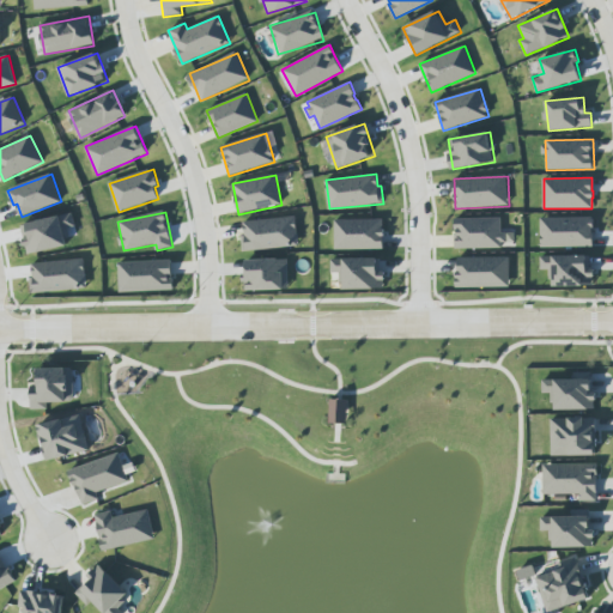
[(28,255),(68,247),(65,229),(76,226),(73,214),(22,224),(28,255)]
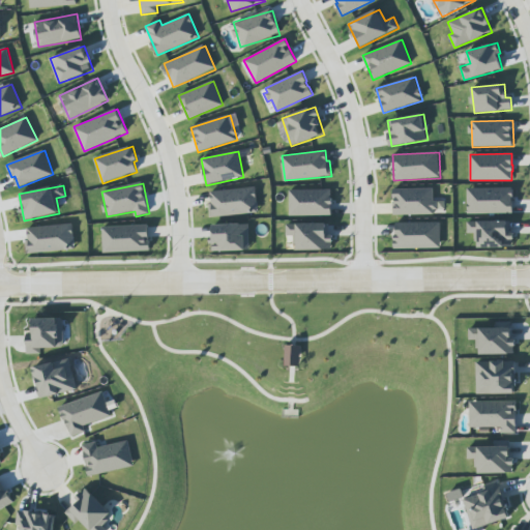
[(259,212),(255,186),(209,193),(212,218),(259,212)]
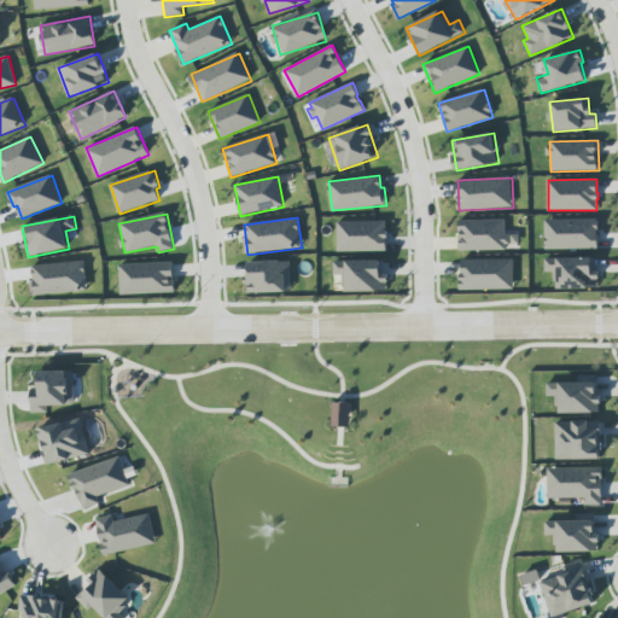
[(546,250),(599,249),(599,219),(546,220),(546,250)]
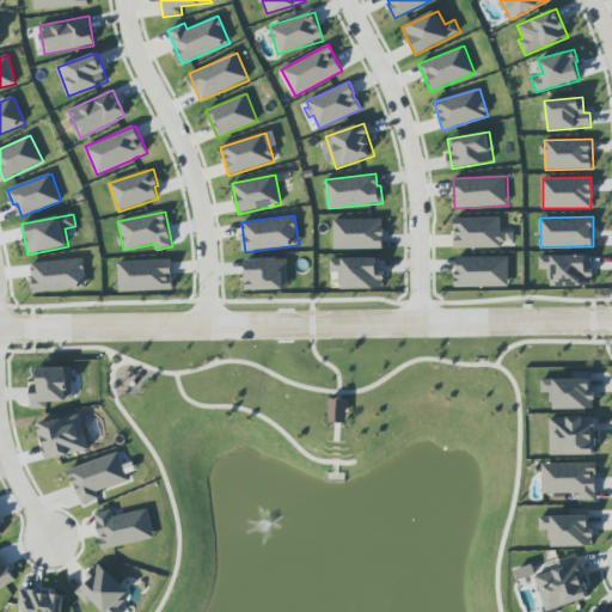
[(454,249),(503,248),(502,218),(453,219),(454,249)]
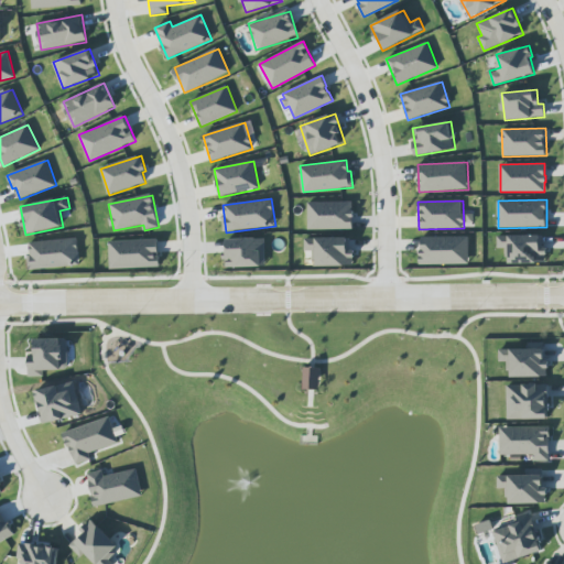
[(308,230),(354,229),(354,202),(307,203),(308,230)]
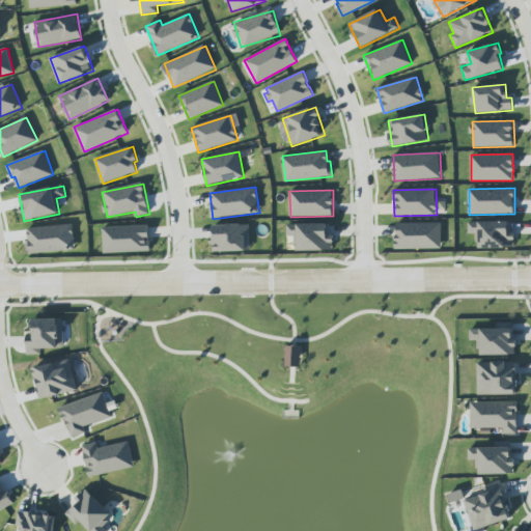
[(512,222),(468,222),(469,233),(477,233),(477,248),(513,248),(512,222)]
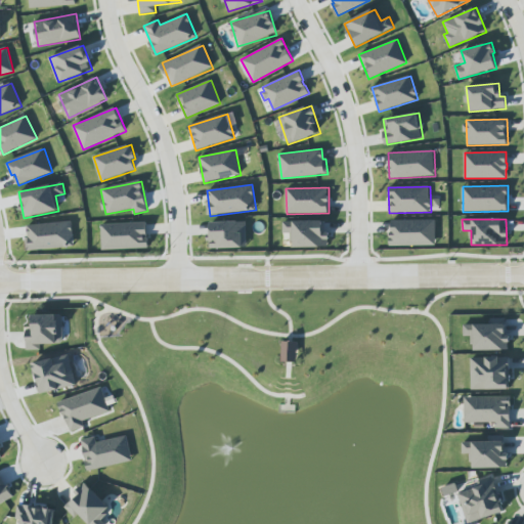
[(390,220),(391,246),(436,246),(436,220),(390,220)]
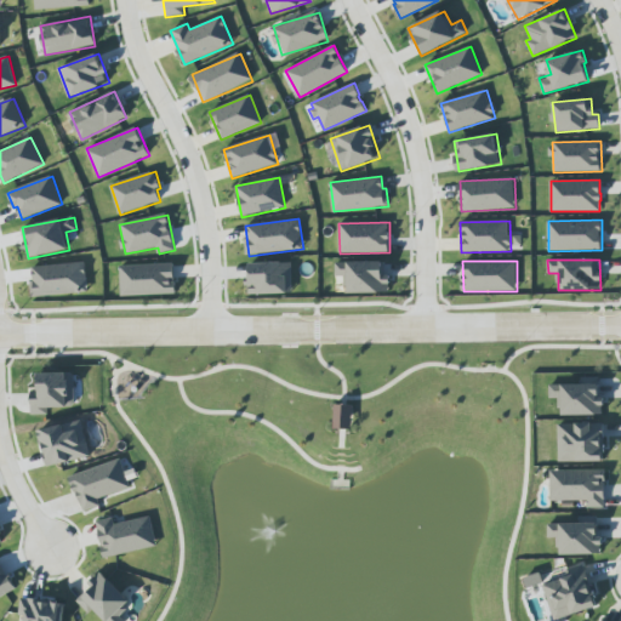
[(383,262),(336,263),(336,277),(346,275),(347,294),(391,292),(389,274),(385,274),(383,262)]
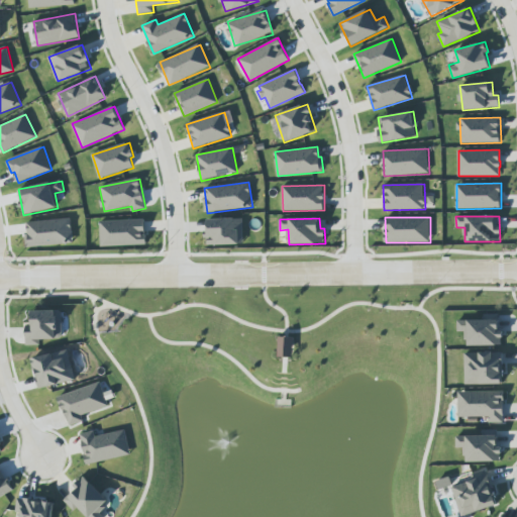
[(26,221),(27,246),(73,244),(72,219),(26,221)]
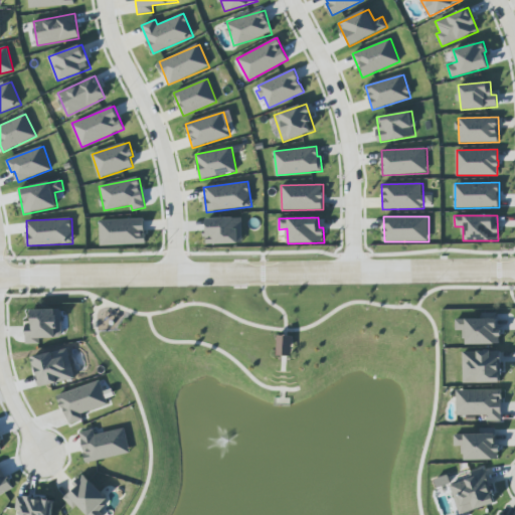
[(242,218),(207,218),(207,244),(242,243),(242,218)]
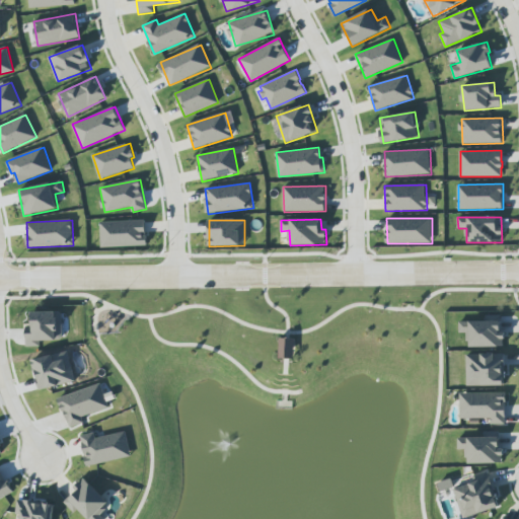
[(101,247),(147,246),(146,221),(101,222),(101,247)]
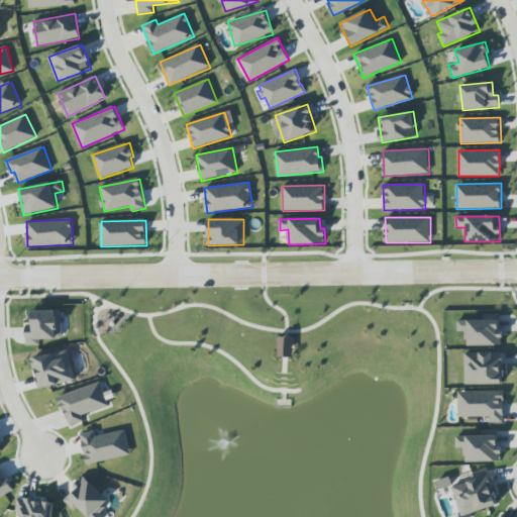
[(62,310),(30,311),(30,325),(26,325),(26,345),(40,345),(40,339),(63,338),(62,310)]
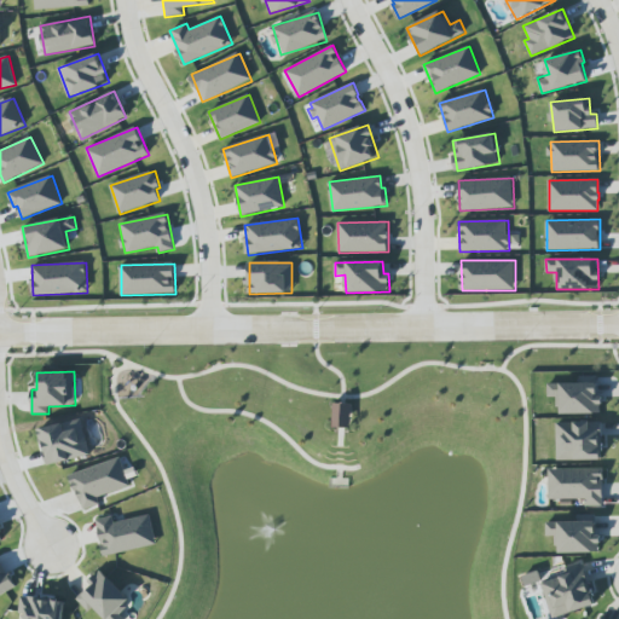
[(559,415),(601,414),(600,382),(548,383),(548,397),(559,397),(559,415)]
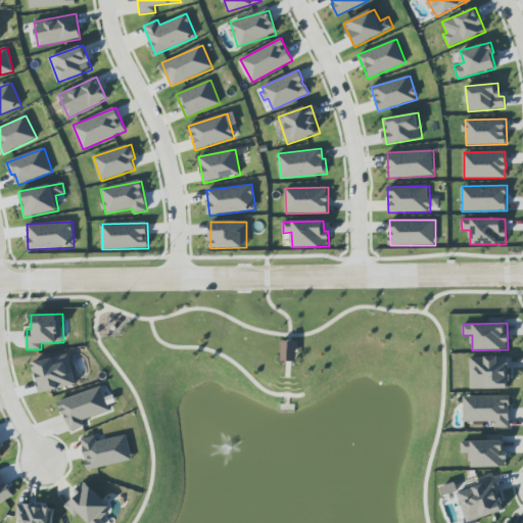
[(281,361),(297,362),(297,341),(281,341),(281,361)]
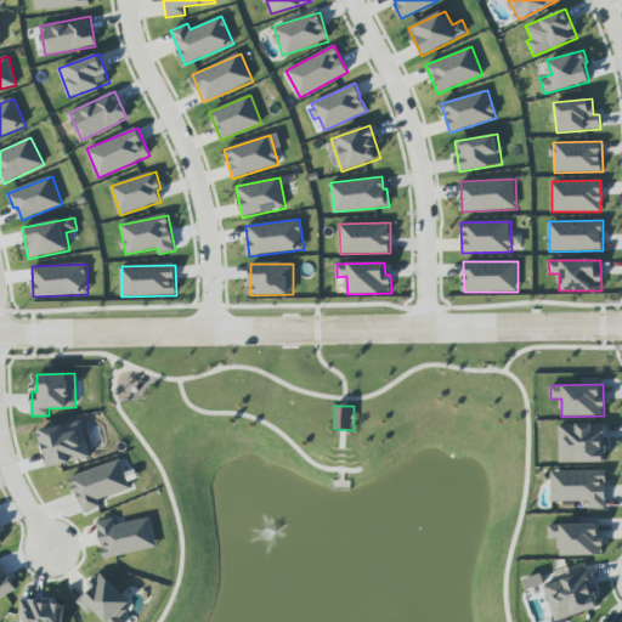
[(40,430),(47,467),(90,458),(83,422),(40,430)]
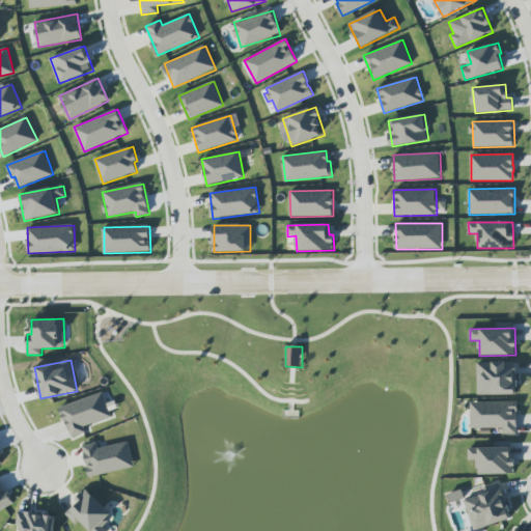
[(515,394),(515,362),(477,362),(478,395),(515,394)]
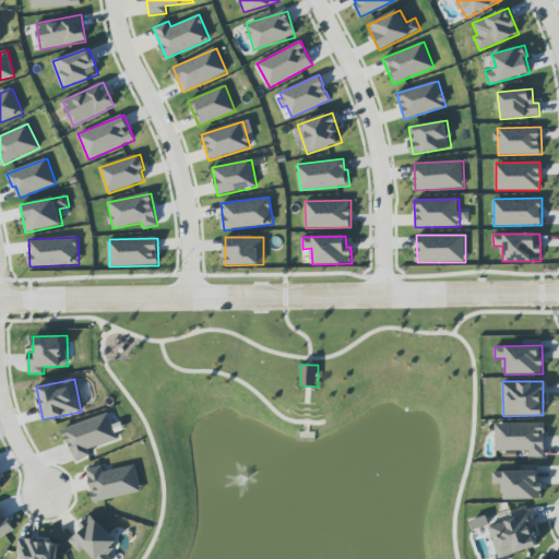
[(92,455),(90,450),(118,440),(108,413),(62,429),(74,461),(92,455)]
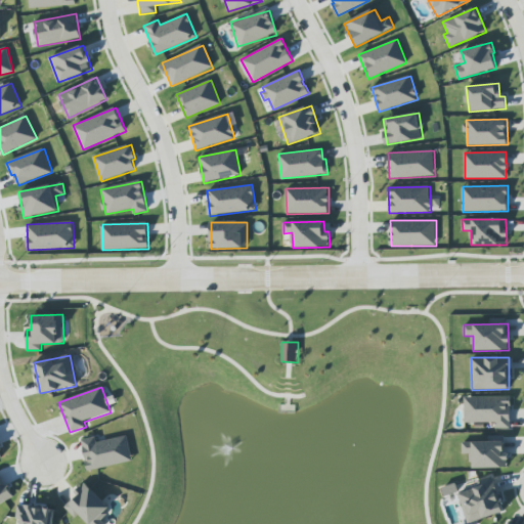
[(511,397),(465,396),(465,423),(495,423),(495,428),(511,428),(511,397)]
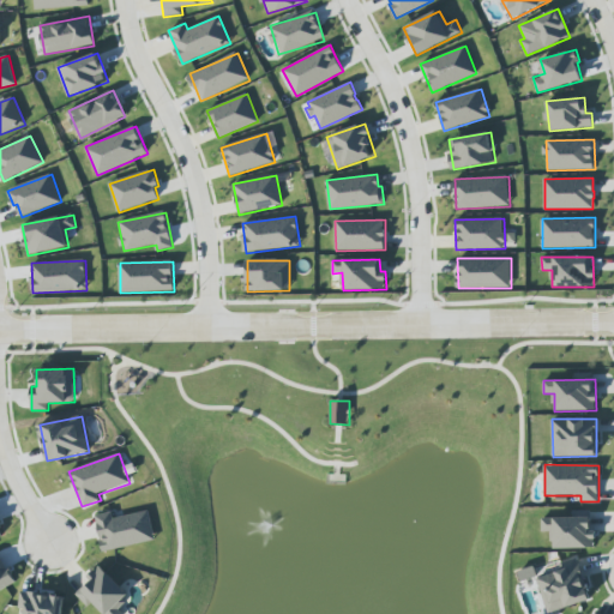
[(114,518),(112,512),(95,516),(103,552),(156,541),(150,511),(114,518)]
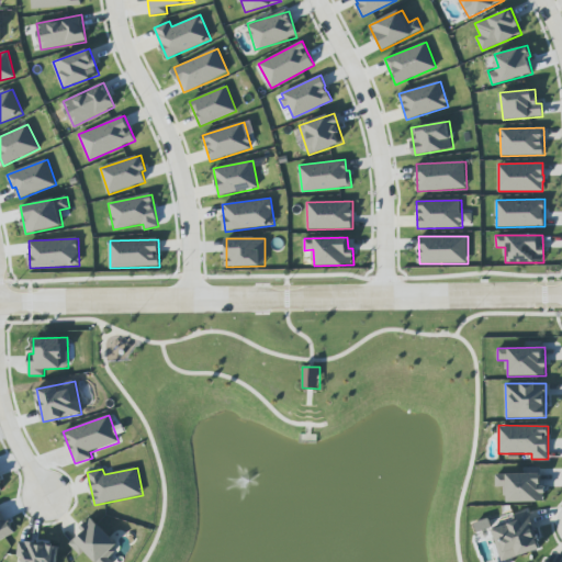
[(542,473),(496,474),(496,486),(505,486),(505,502),(543,502),(542,473)]
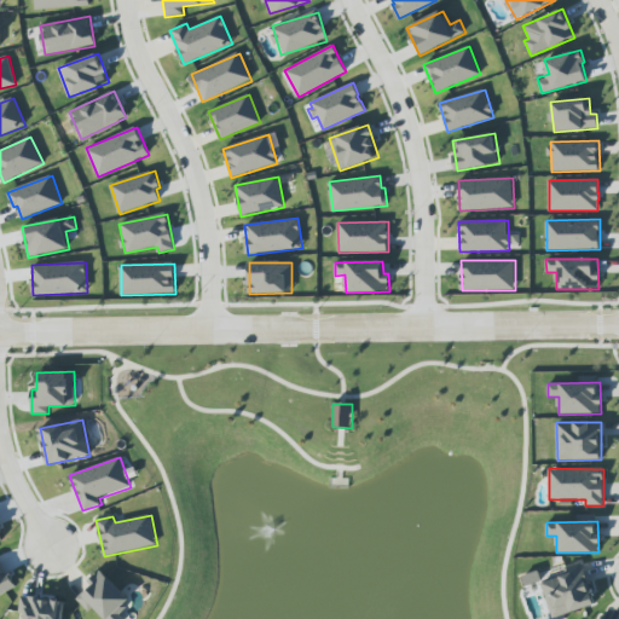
[(0,596),(16,588),(0,560),(0,596)]
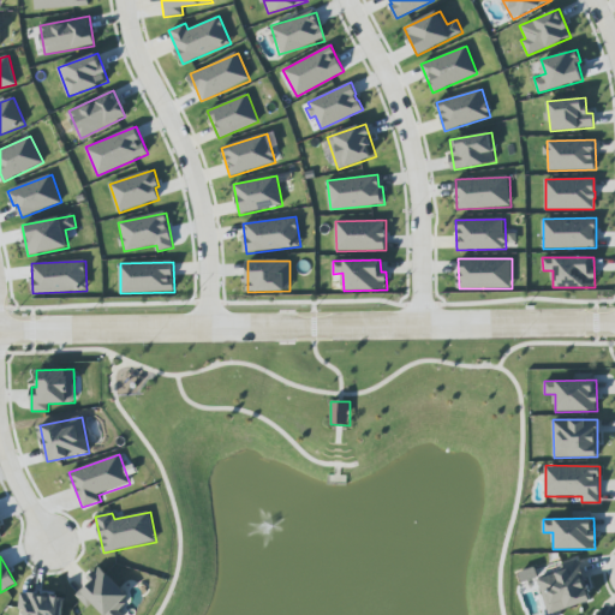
[(549,614),(591,602),(579,565),(537,577),(549,614)]
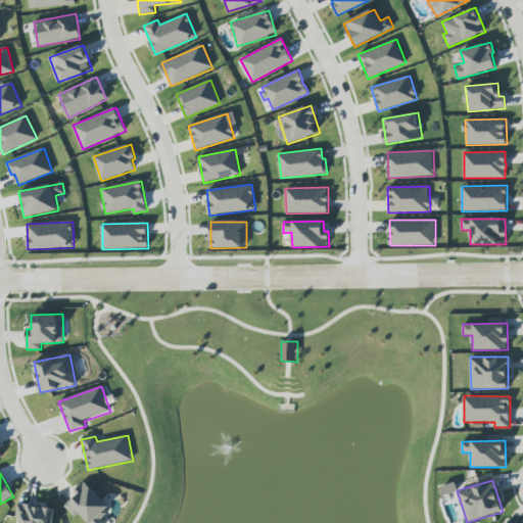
[(110,508),(86,482),(63,505),(75,517),(80,513),(89,522),(105,522),(100,517),(110,508)]
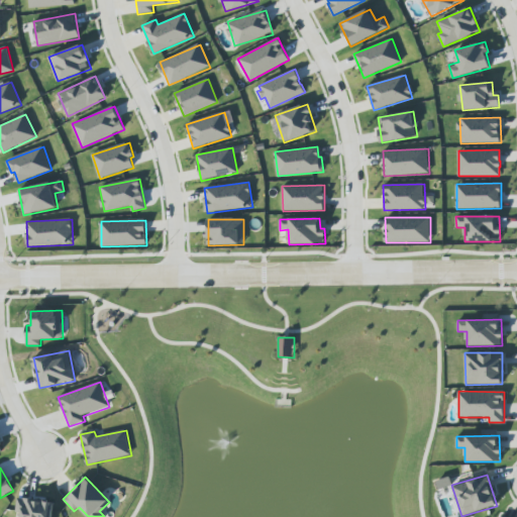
[(53,516),(55,502),(45,502),(45,499),(17,497),(16,514),(21,515),(20,516),(53,516)]
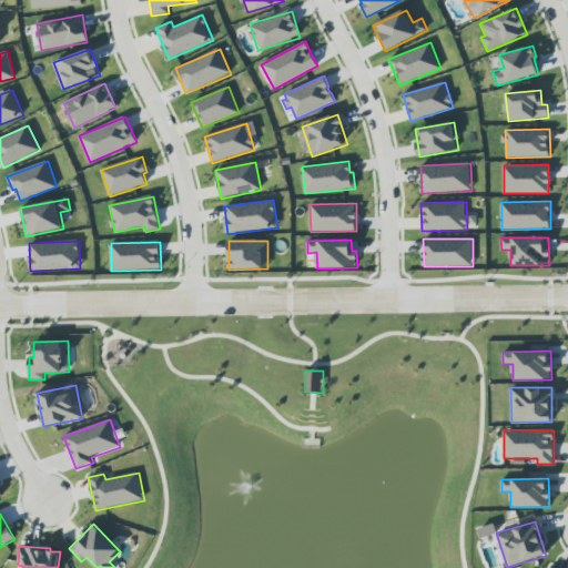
All buildings are outlined.
